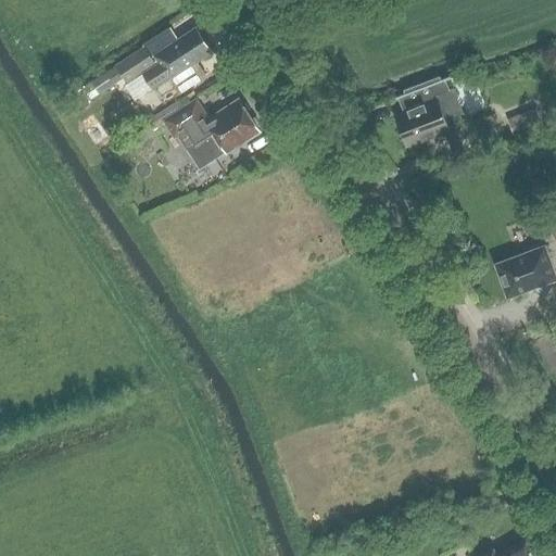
[(197,29),(156,54),(154,55),(160,63),(143,74),(152,89),(169,78),(179,93),(205,77),(196,62),(211,52),(197,29)]
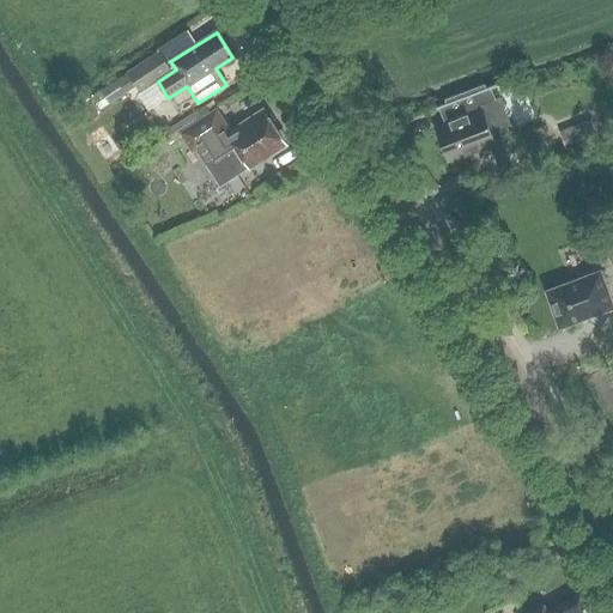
[(158,52),(128,72),(101,91),(110,105),(138,86),(140,90),(170,71),(158,52)]
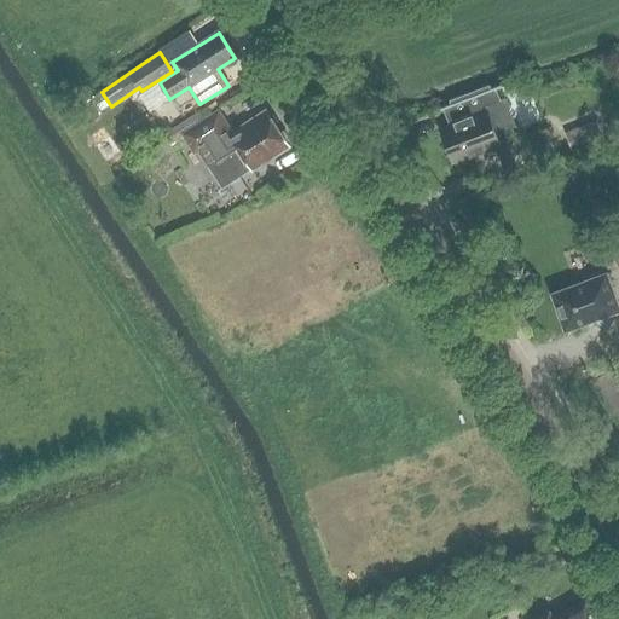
[(516,128),(504,99),(501,100),(496,88),(492,90),(491,86),(450,100),(452,106),(444,109),(450,126),(440,129),(453,162),(499,144),(497,136),(516,128)]
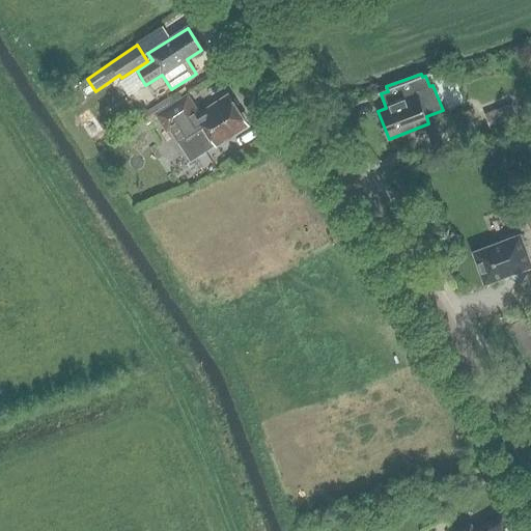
[(244,113),(240,112),(239,110),(238,109),(239,106),(234,99),(230,99),(229,95),(208,109),(207,107),(197,114),(187,98),(158,116),(166,129),(173,123),(187,144),(195,157),(214,144),(217,148),(228,140),(227,138),(248,124),(247,123),(248,119),(244,113)]
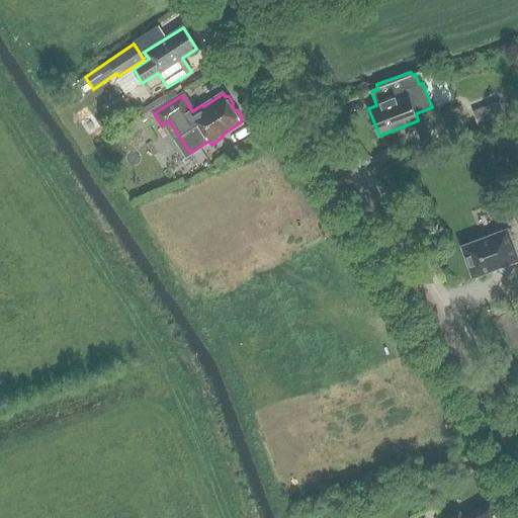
[(500,99),(472,111),(481,131),(508,118),(500,99)]
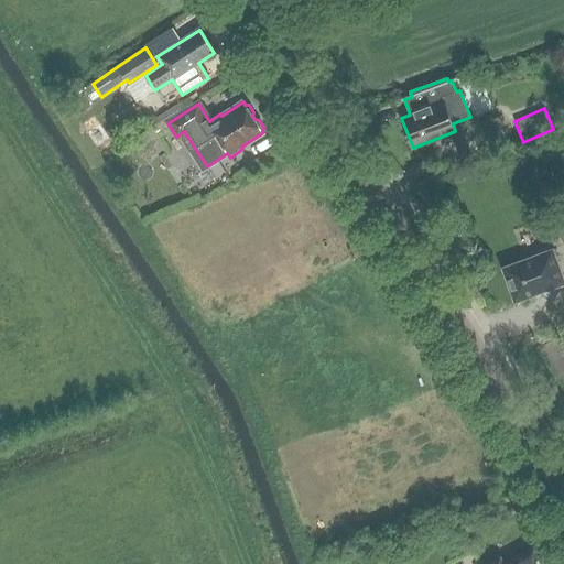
[(503,130),(499,118),(474,127),(479,140),(503,130)]
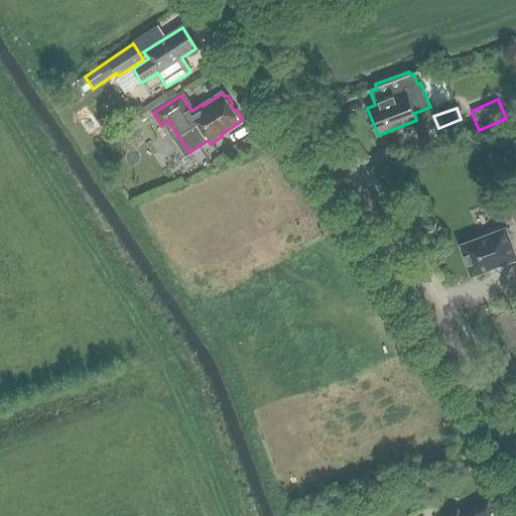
[(471,276),(496,267),(500,271),(508,268),(508,263),(515,259),(515,256),(506,229),(460,246),(471,276)]
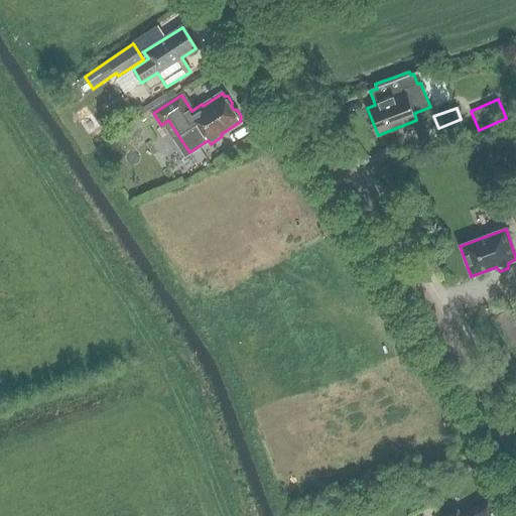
[(463,515),(460,515),(458,511),(447,515),(495,515),(488,503),(463,515)]
